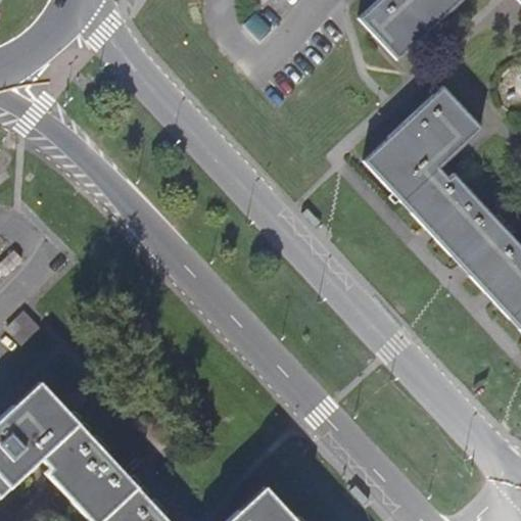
[(399,59),(431,30),(463,0),(379,0),(361,17),(399,59)]
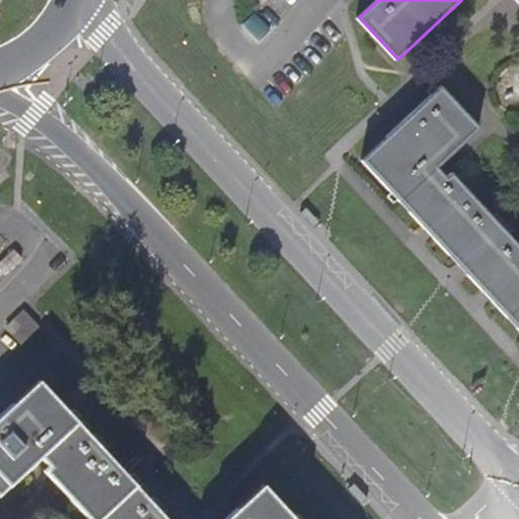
[(518,242),(454,172),(448,175),(440,166),(481,127),(443,85),(364,158),(427,226),(495,299),(518,325),(518,242)]
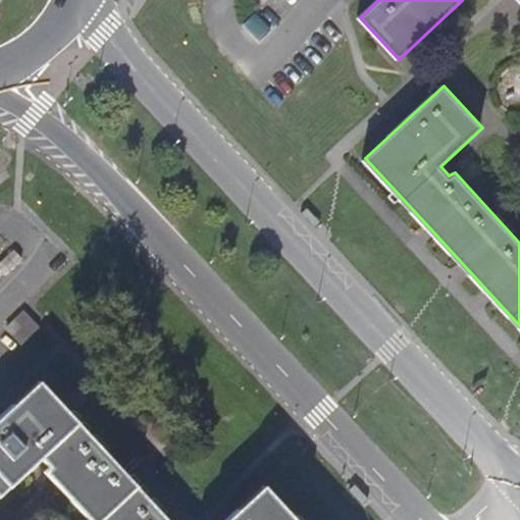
[(306,207),(301,212),(313,226),(319,221),(306,207)]
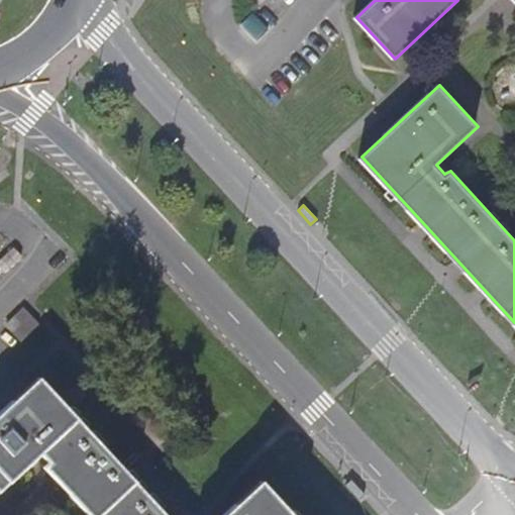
[(23,340),(42,321),(28,306),(8,325),(23,340)]
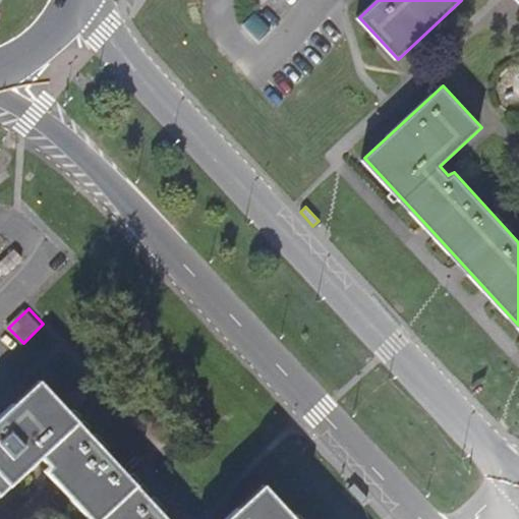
[(0,496),(27,470),(43,456),(52,466),(48,470),(59,483),(72,498),(88,513),(93,518),(92,518),(298,518),(265,482),(255,493),(226,518),(169,518),(138,484),(65,405),(42,380),(0,417),(0,496)]
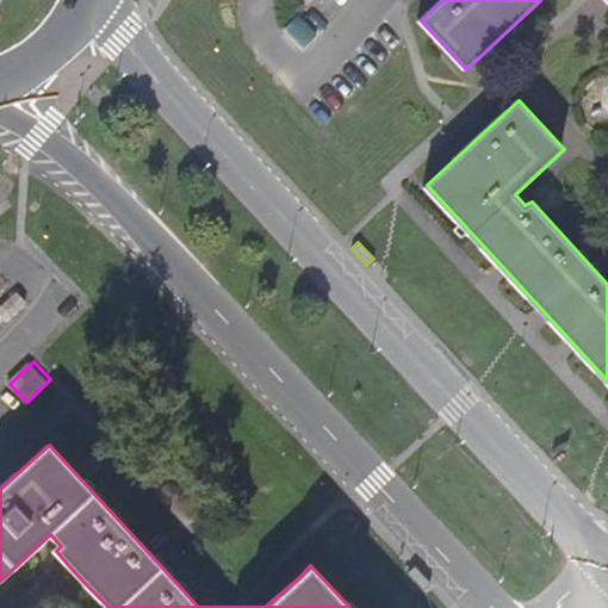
[(423,588),(430,582),(416,564),(409,570),(423,588)]
